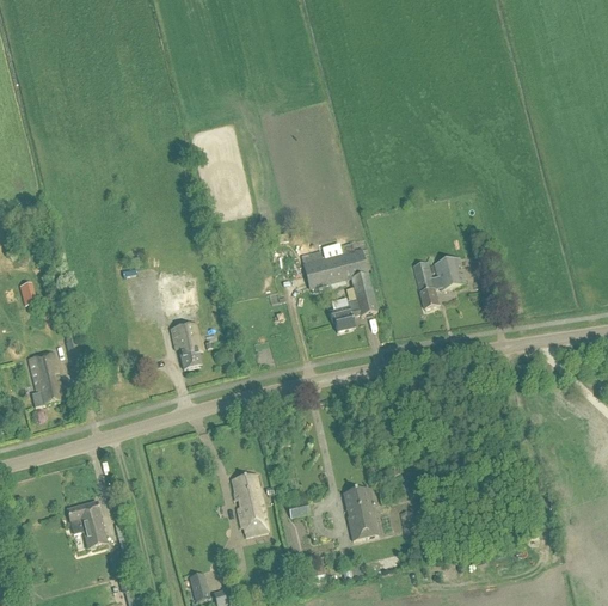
[(140,145),(129,150),(135,164),(146,160),(140,145)]
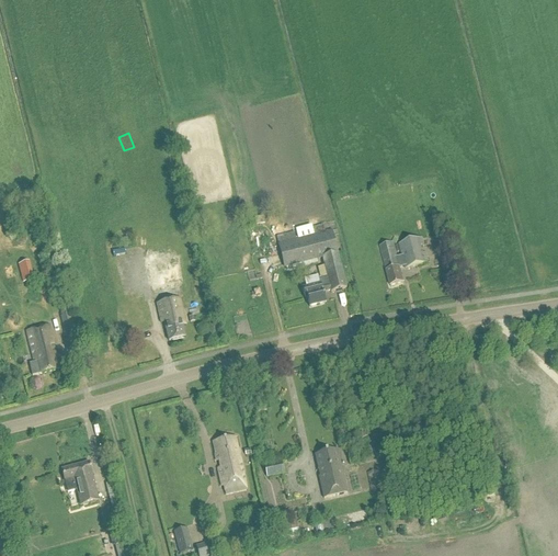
[(94,215),(100,238),(106,236),(101,214),(94,215)]
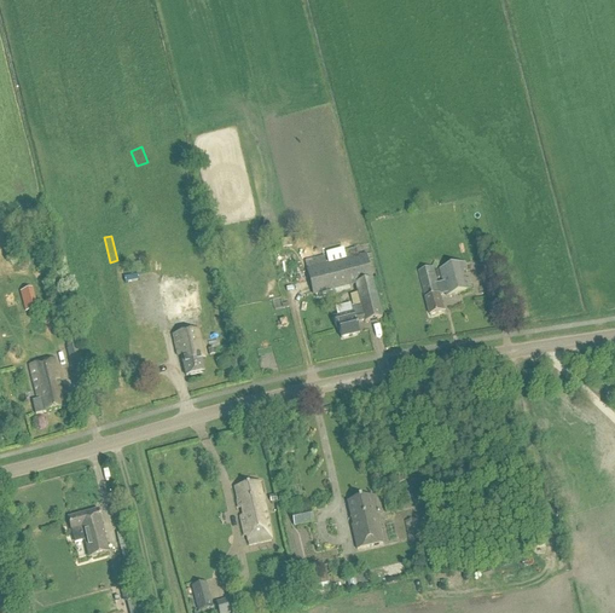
[(352,243),(302,256),(311,290),(312,290),(313,295),(346,285),(344,282),(352,279),(357,301),(348,304),(349,308),(329,313),(330,322),(334,321),(337,335),(357,330),(353,319),(361,317),(361,319),(378,314),(363,250),(354,253),(352,243)]
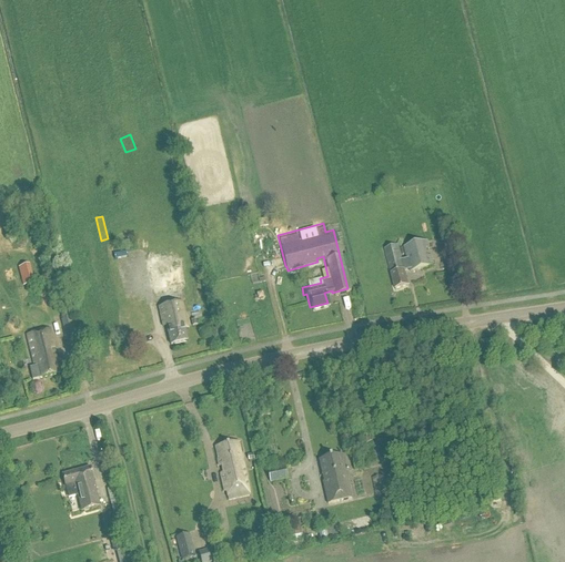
[(426,253),(424,246),(426,246),(424,237),(402,244),(405,258),(400,259),(395,243),(382,246),(393,286),(405,283),(401,264),(406,263),(407,268),(431,263),(429,253),(426,253)]
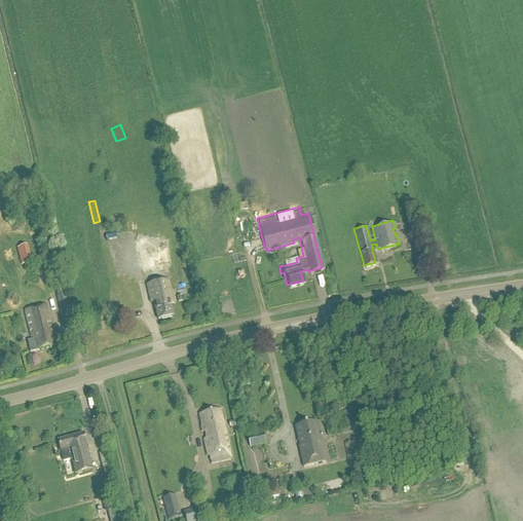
[(145,225),(152,260),(169,256),(167,255),(176,253),(169,221),(161,223),(160,221),(145,225)]
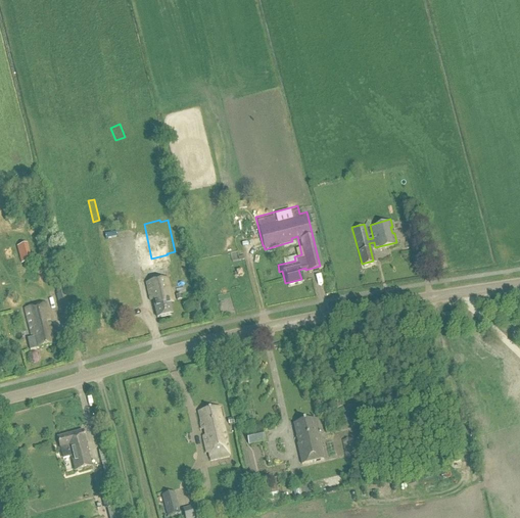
[(24,240),(14,243),(18,260),(28,256),(24,240)]
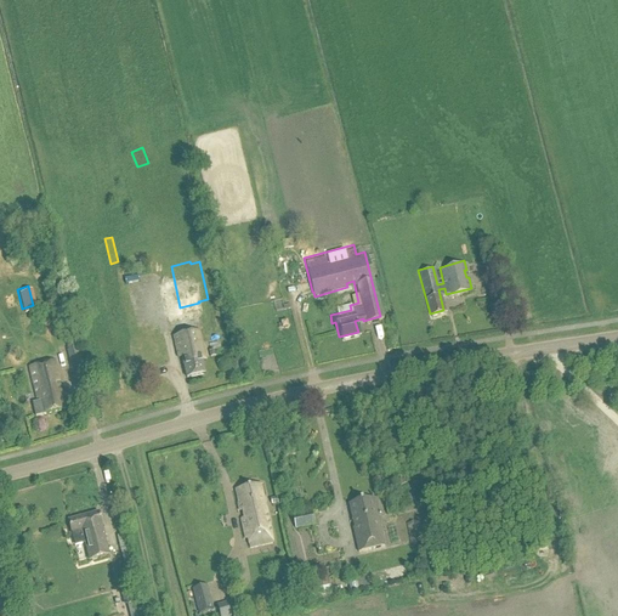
[(345,299),(330,301),(332,309),(346,306),(345,299)]
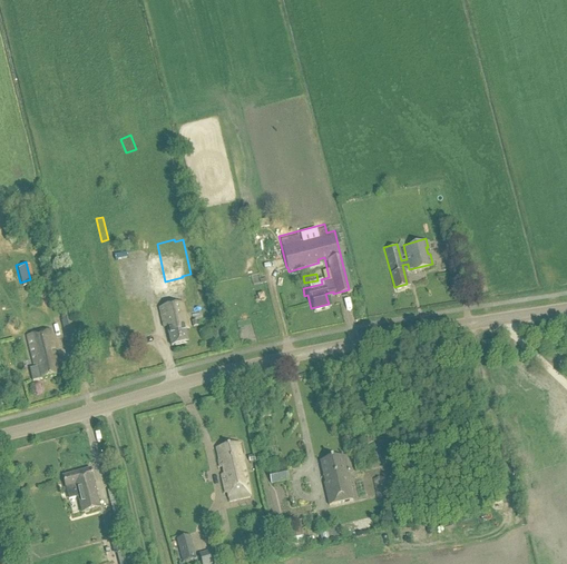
[(273,278),(276,287),(283,285),(280,276),(273,278)]
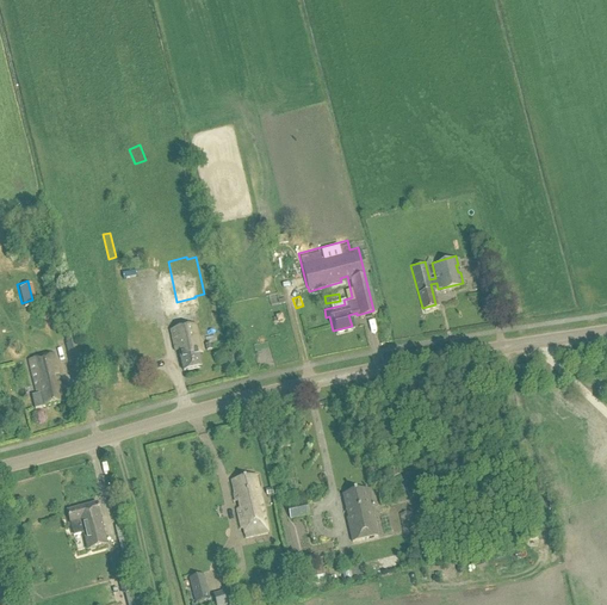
[(198,350),(191,321),(166,327),(171,347),(175,347),(180,368),(198,364),(194,351),(198,350)]
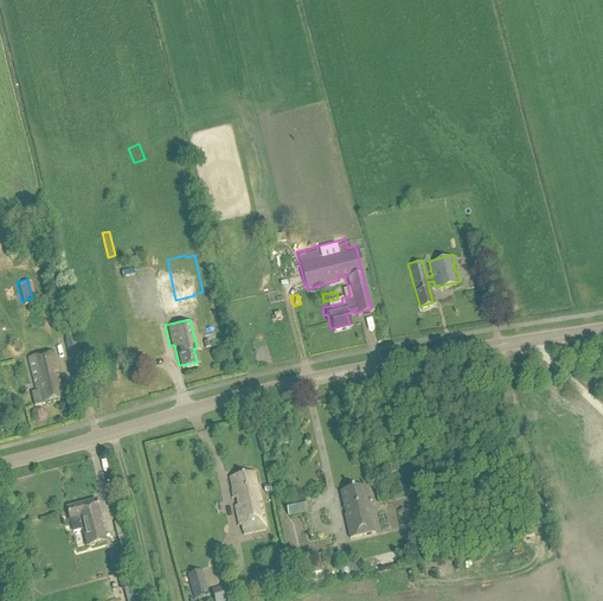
[(62,338),(68,365),(79,363),(71,336),(62,338)]
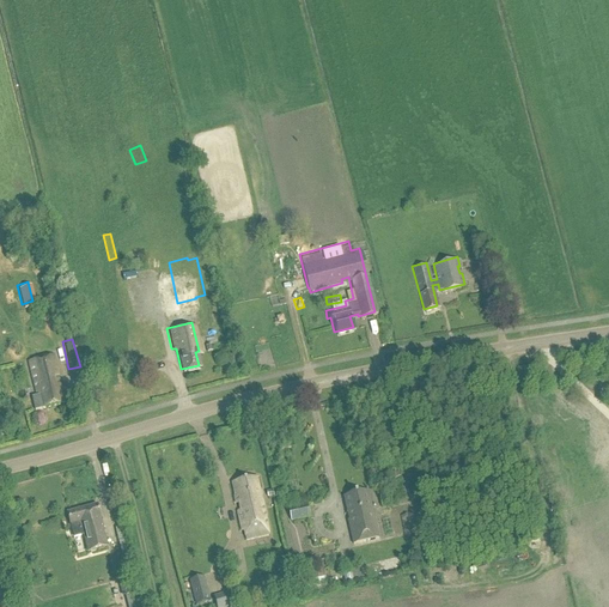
[(52,381),(50,374),(55,372),(50,351),(25,357),(34,392),(31,392),(34,405),(60,399),(55,380),(52,381)]
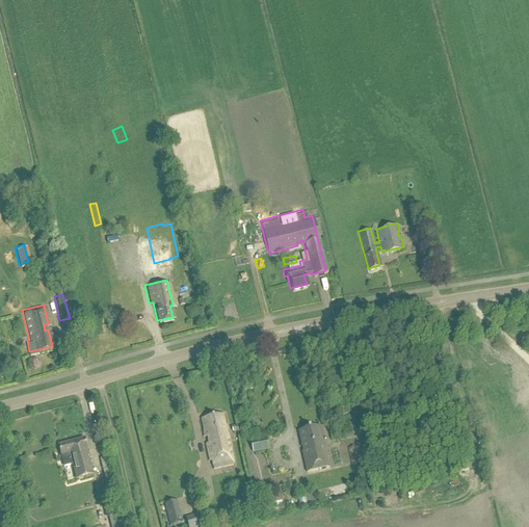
[(220,422),(217,411),(201,414),(203,426),(201,426),(202,433),(206,432),(208,441),(203,441),(206,457),(209,457),(210,464),(230,460),(223,430),(221,430),(220,426),(222,426),(221,422),(220,422)]
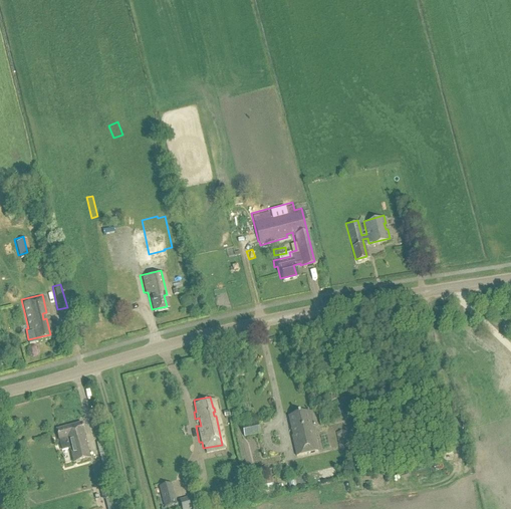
[(315,448),(306,409),(285,413),(288,427),(290,427),(291,432),(288,433),(293,453),(315,448)]
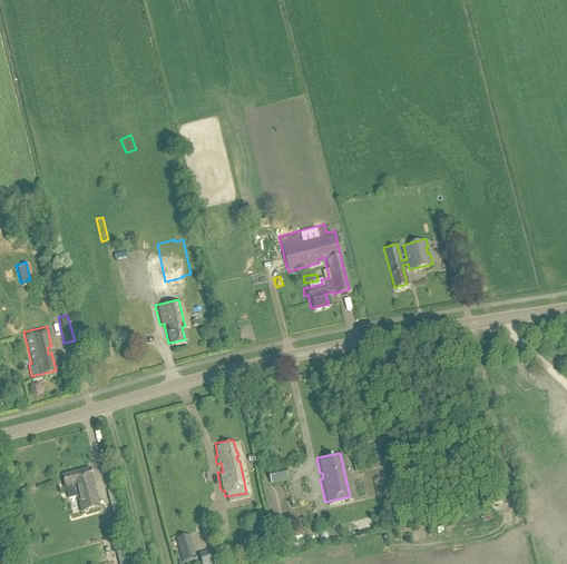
[(265,470),(267,481),(285,476),(283,465),(265,470)]
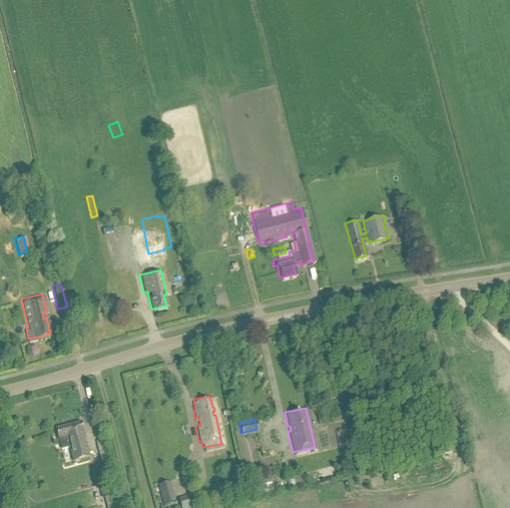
[(71,459),(87,455),(81,430),(79,420),(54,426),(57,439),(59,447),(67,445),(71,459)]
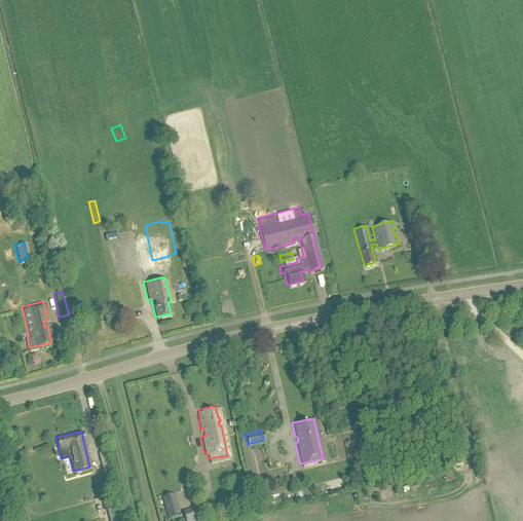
[(342,440),(345,454),(355,452),(351,438),(342,440)]
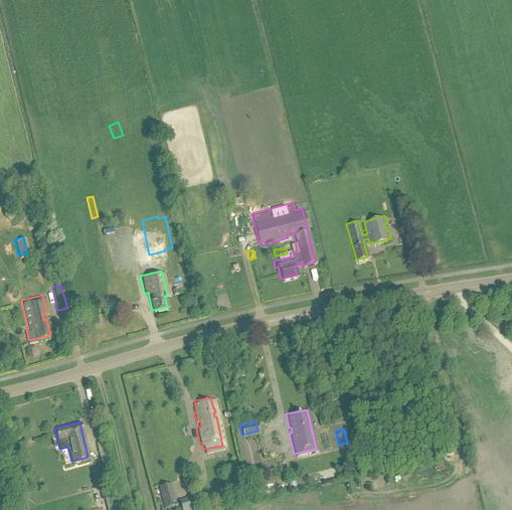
[(359,453),(365,451),(362,439),(355,441),(359,453)]
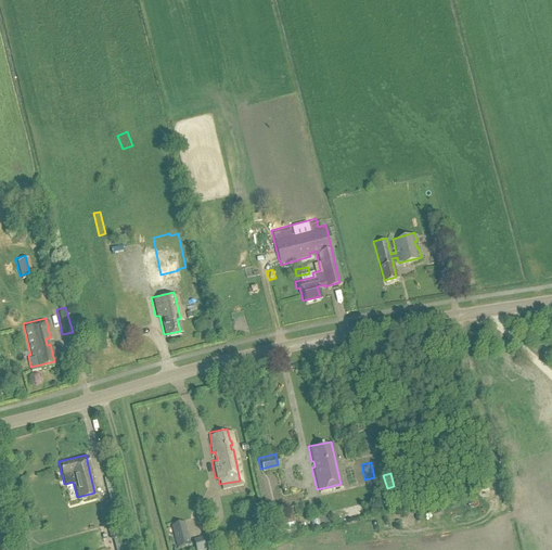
[(100,502),(103,515),(116,512),(113,499),(100,502)]
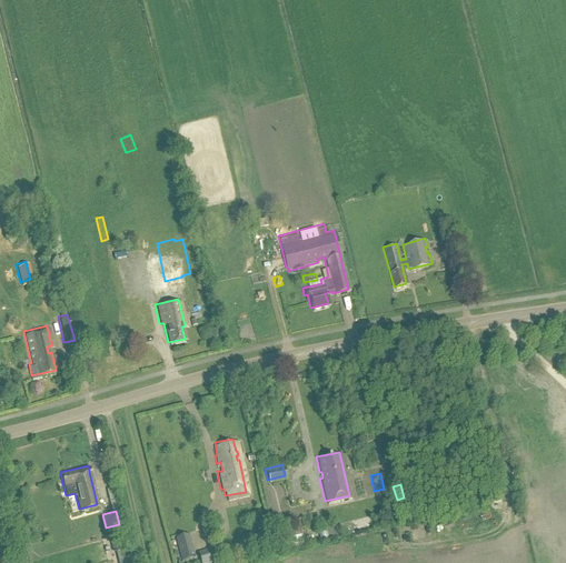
[(330,521),(314,524),(317,536),(334,533),(330,521)]
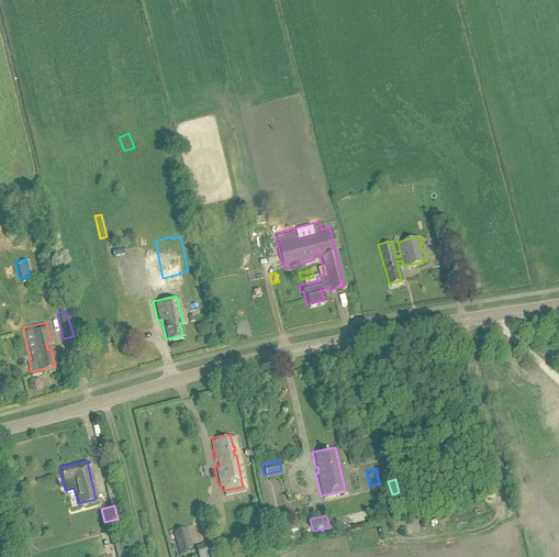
[(277,537),(295,534),(292,522),(275,525),(277,537)]
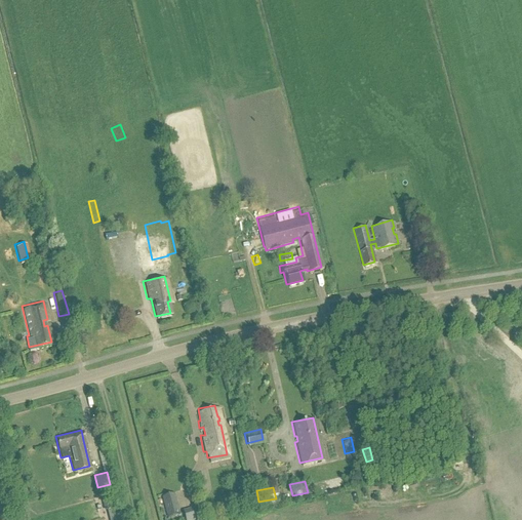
[(171,490),(159,494),(164,514),(177,510),(171,490)]
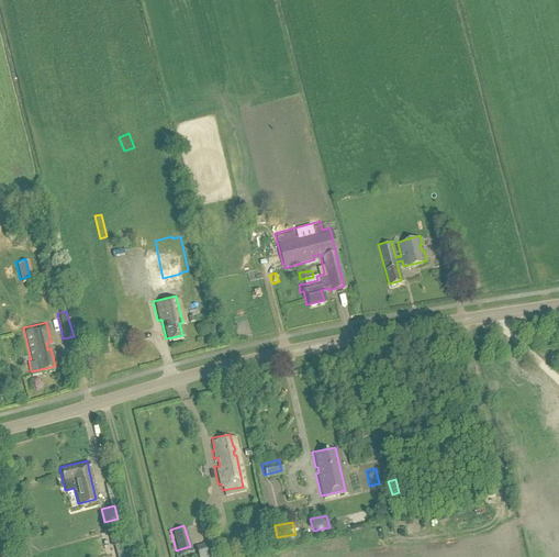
[(119,527),(108,530),(114,556),(125,554),(119,527)]
